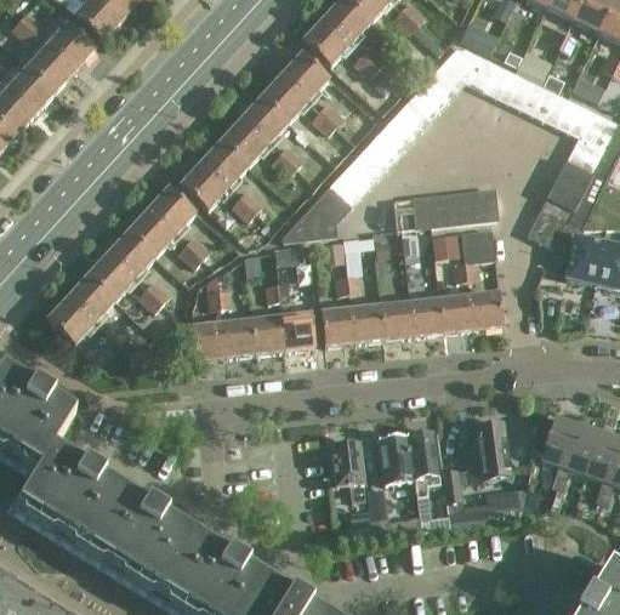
[(494,16),(506,22),(516,3),(511,0),(501,0),(494,16)]
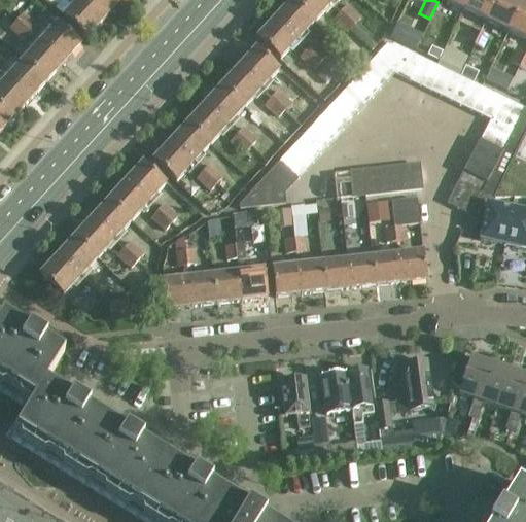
[(466,0),(463,7),(486,19),(494,0),(466,0)]
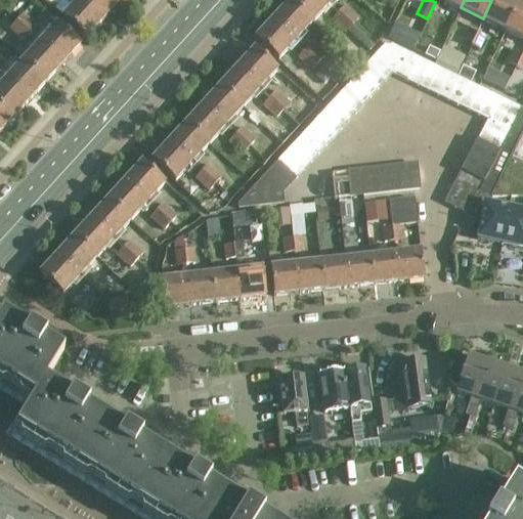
[(491,0),(483,18),(506,29),(519,2),(514,0),(491,0)]
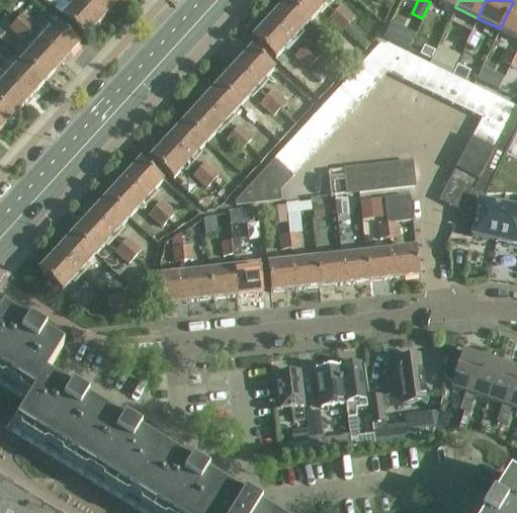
[(516,4),(513,2),(500,28),(516,36),(516,4)]
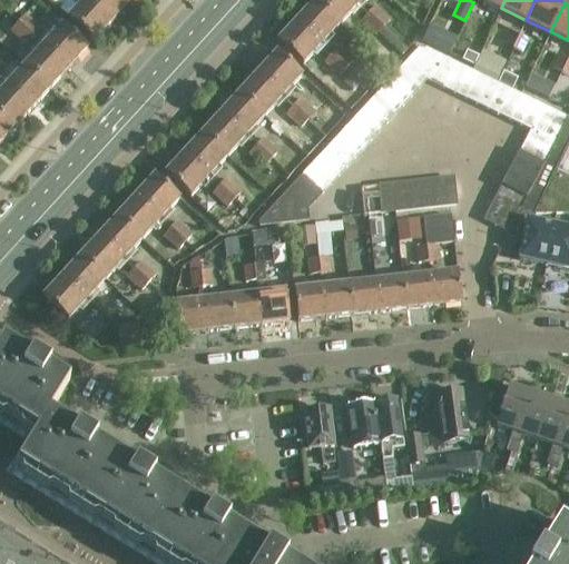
[(384,25),(379,30),(403,51),(408,47),(384,25)]
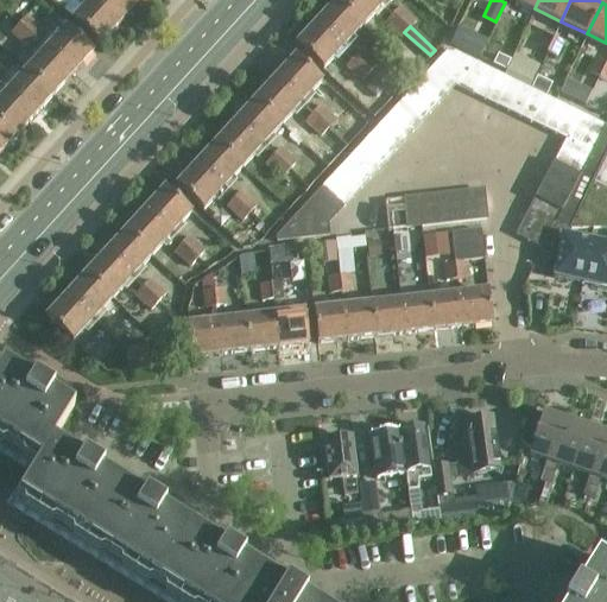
[(472,49),(480,54),(488,36),(480,32),(472,49)]
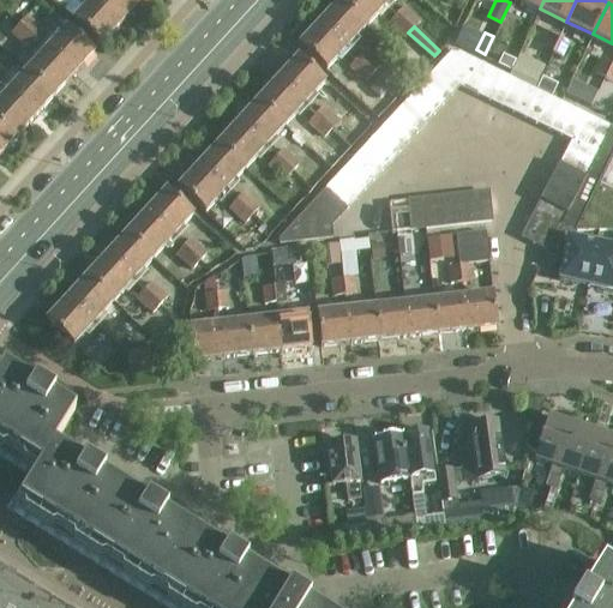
[(560,34),(553,49),(564,55),(571,38),(560,34)]
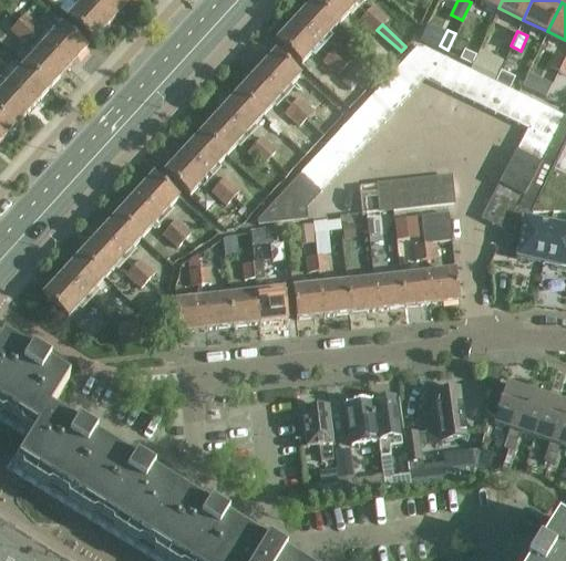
[(426,74),(443,83),(455,60),(419,42),(407,56),(426,74)]
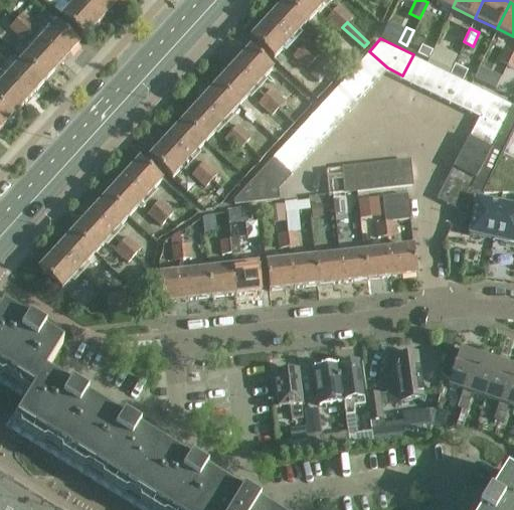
[(417,51),(427,56),(429,56),(433,48),(422,43),(417,51)]
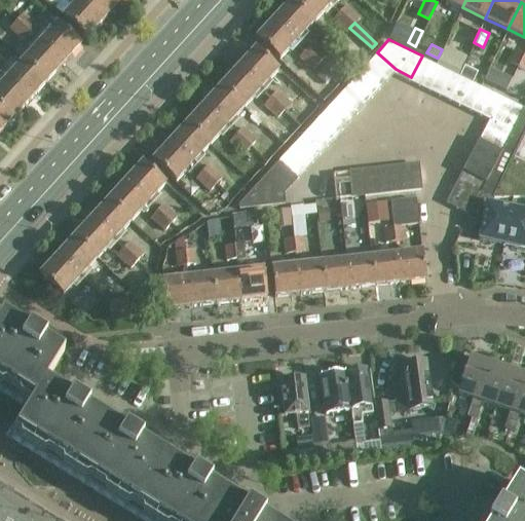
[(519,65),(524,52),(524,50),(516,46),(509,60),(519,65)]
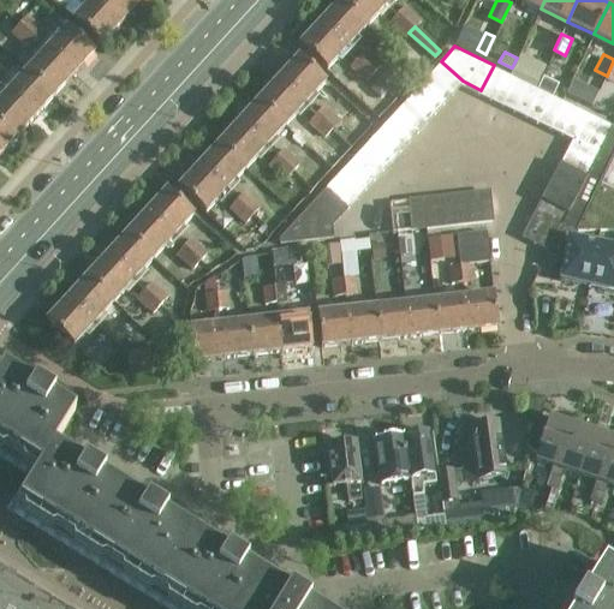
[(455,89),(463,81),(441,61),(433,69),(455,89)]
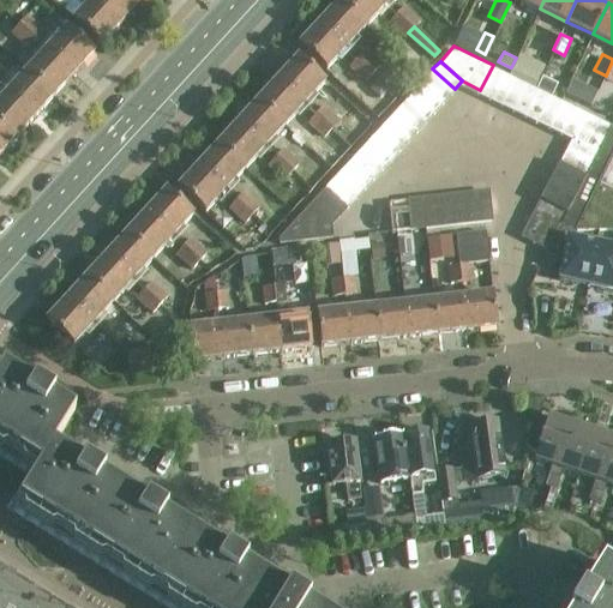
[(541,73),(516,61),(510,73),(517,76),(528,82),(535,85),(541,73)]
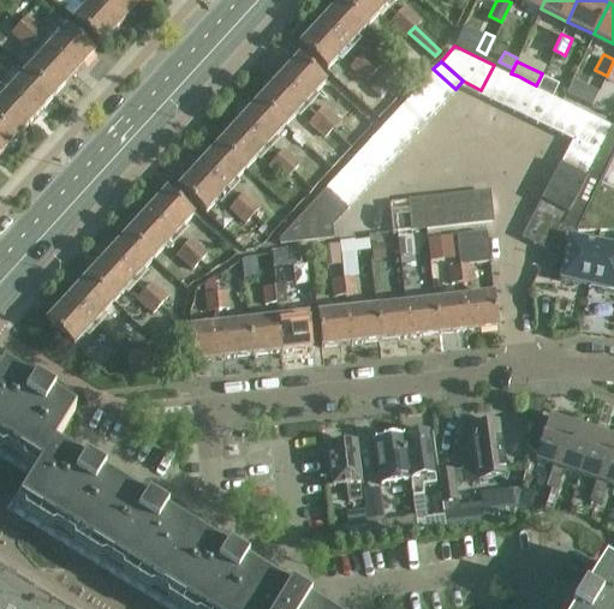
[(376,71),(392,85),(400,77),(385,63),(376,71)]
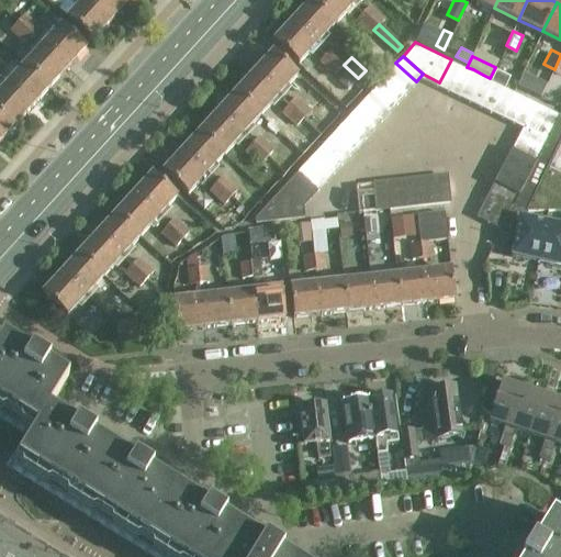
[(439,82),(450,88),(462,65),(451,59),(439,82)]
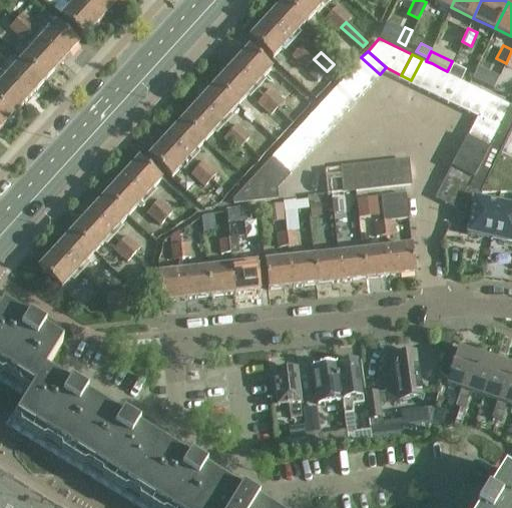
[(372,82),(380,74),(361,57),(354,65),(372,82)]
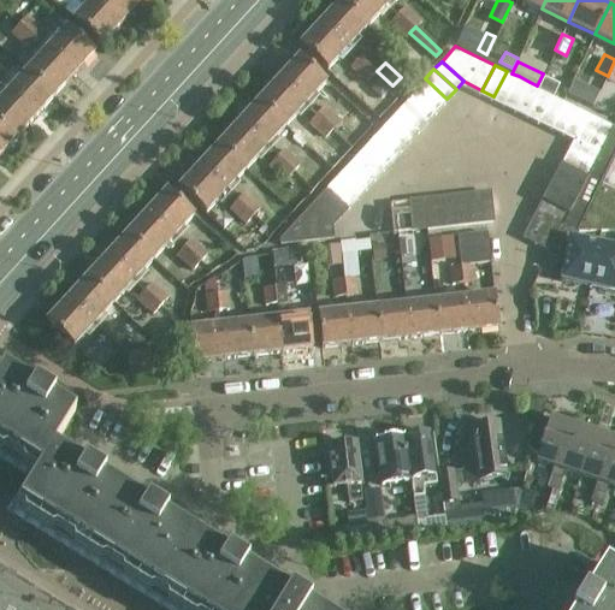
[(507,71),(494,96),(504,102),(519,76),(512,73),(507,71)]
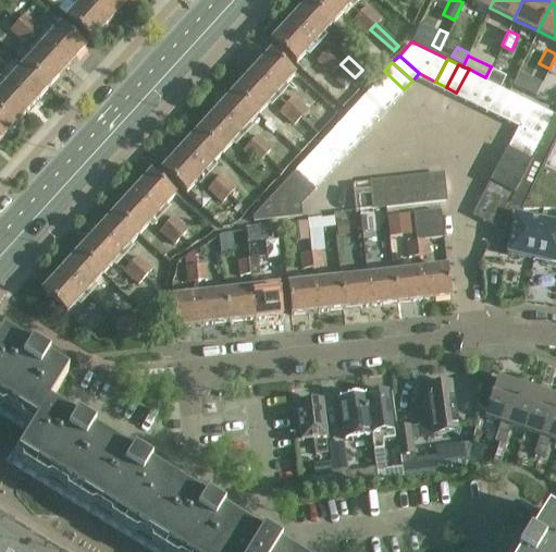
[(487,78),(490,80),(501,85),(506,74),(492,68),(487,78)]
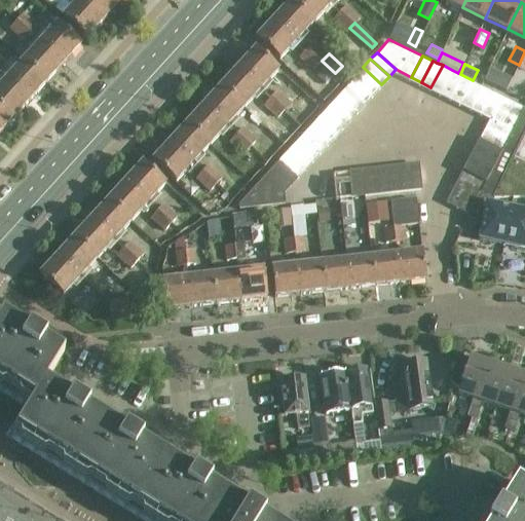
[(430,87),(441,92),(452,70),(443,65),(430,87)]
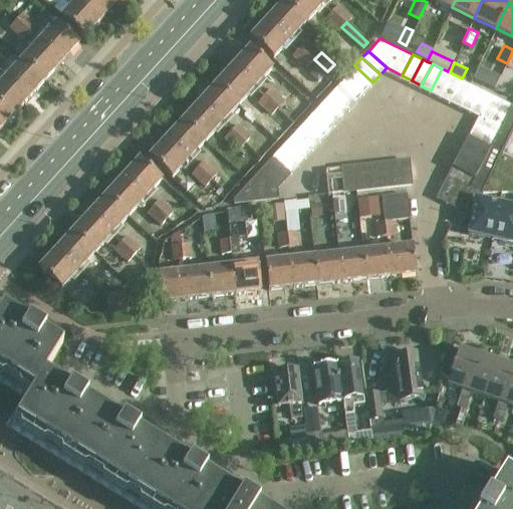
[(365,90),(372,82),(354,65),(347,73),(365,90)]
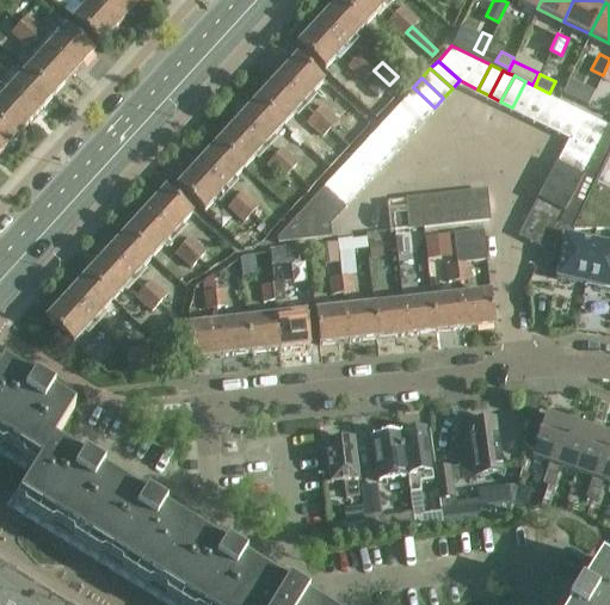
[(512,107),(523,113),(537,87),(535,86),(533,85),(525,81),(512,107)]
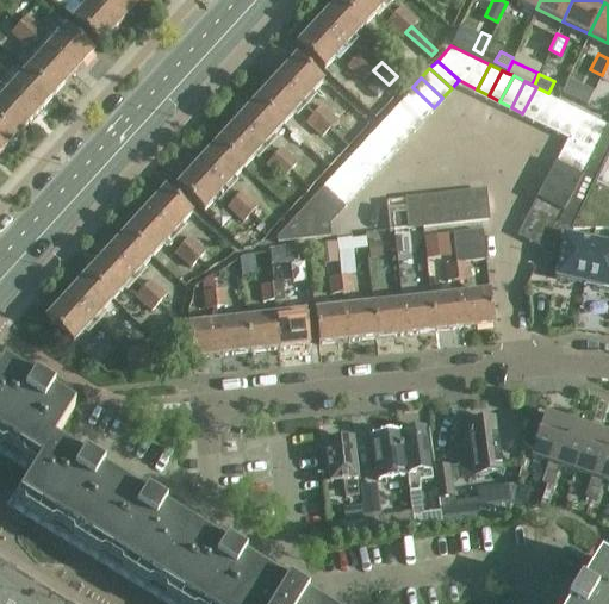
[(426,117),(434,107),(412,87),(404,97),(426,117)]
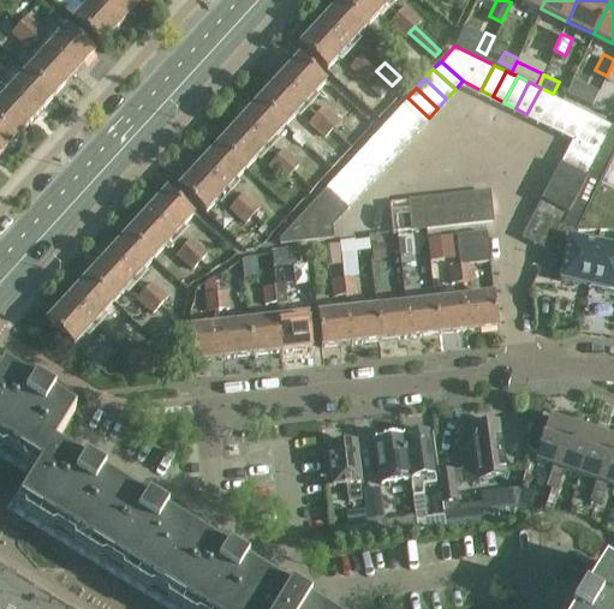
[(526,114),(538,120),(553,94),(541,88),(526,114)]
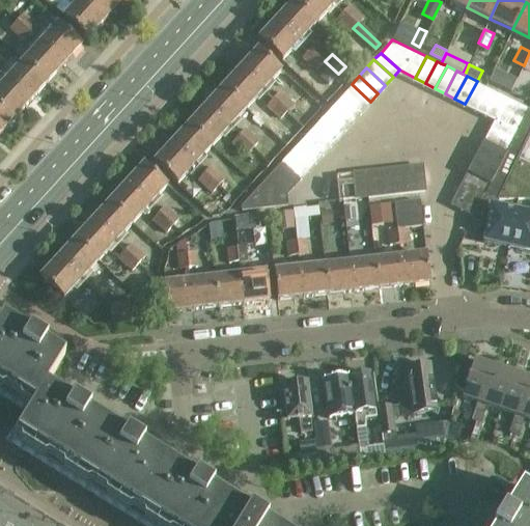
[(477,81),(465,104),(475,109),(487,85),(477,81)]
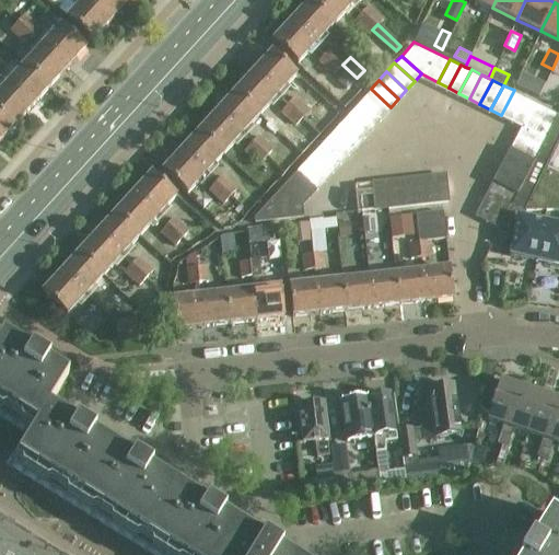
[(382,116),(391,107),(371,89),(362,97),(382,116)]
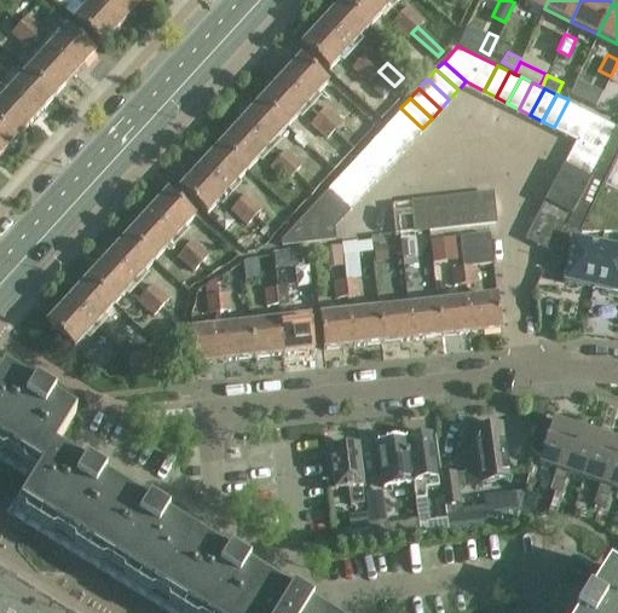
[(554,127),(565,133),(581,105),(569,99),(554,127)]
